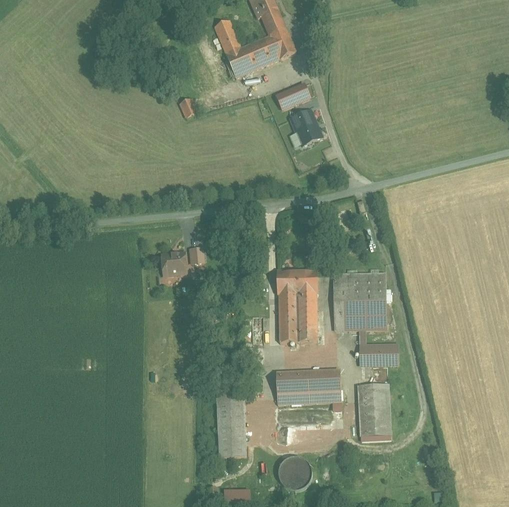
[(250,0),(256,14),(259,12),(268,33),(239,45),(227,18),(213,24),(224,52),(234,76),(294,50),(284,27),(275,5),(272,0),(250,0)]
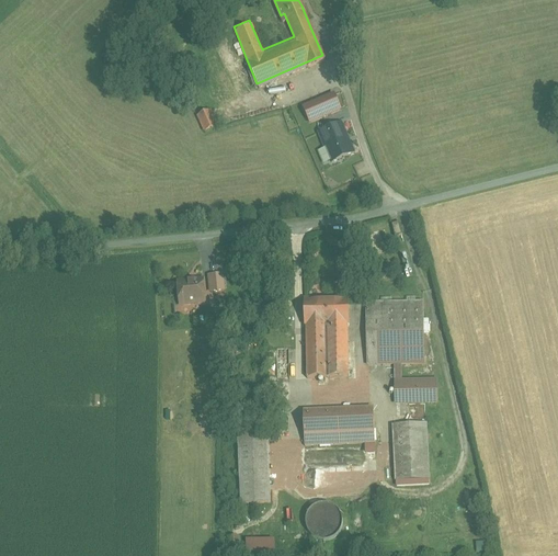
[(333,79),(304,92),(309,108),(340,94),(333,79)]
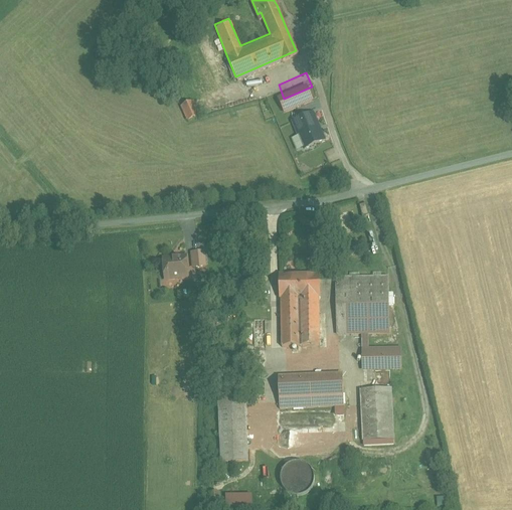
[(196,104),(190,89),(179,94),(185,109),(196,104)]
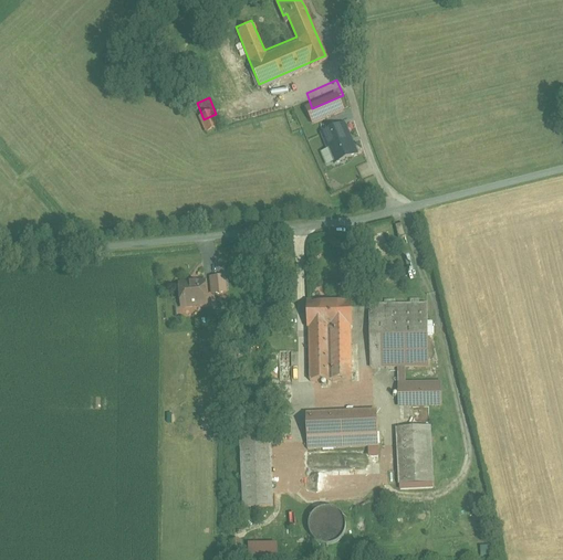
[(347,118),(318,128),(324,146),(319,148),(324,162),(358,151),(347,118)]
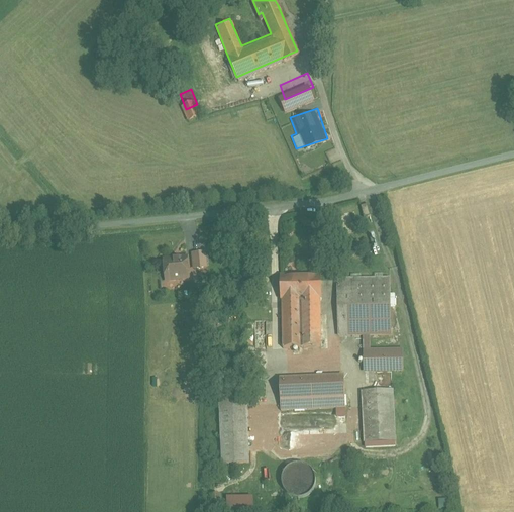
[(369,212),(366,200),(358,202),(362,213),(369,212)]
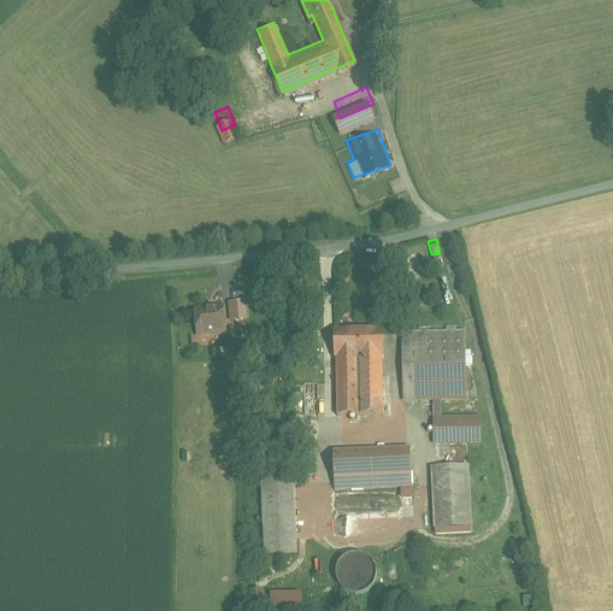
[(446,276),(438,278),(443,299),(451,298),(446,276)]
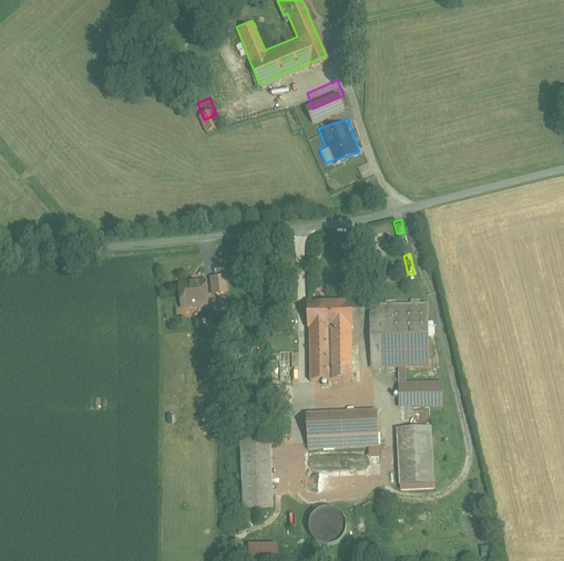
[(223,272),(208,273),(211,289),(224,288),(223,272)]
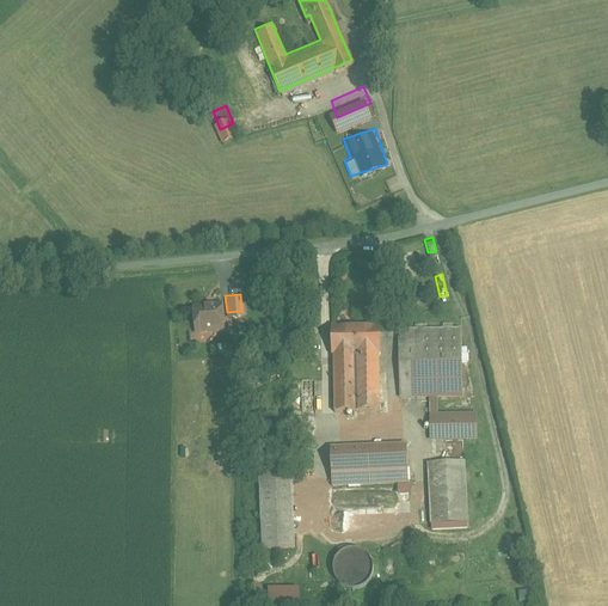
[(201,303),(191,303),(194,326),(196,328),(208,326),(209,324),(220,324),(217,300),(212,301),(210,300),(202,300),(201,303)]
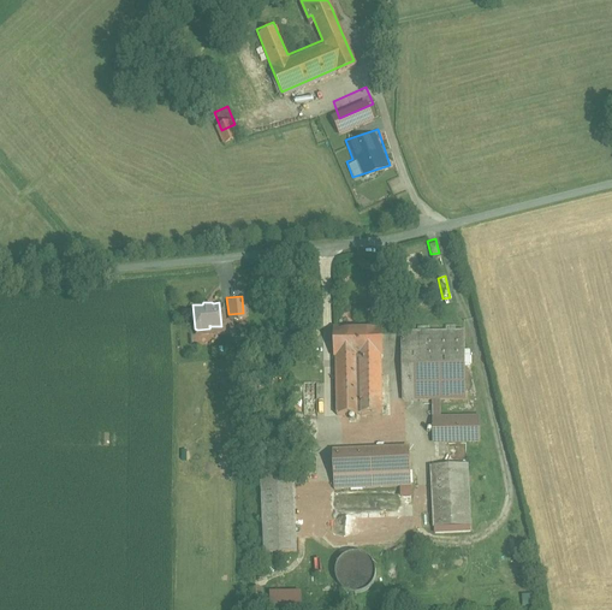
[(379,350),(379,321),(333,323),(334,351),(379,350)]
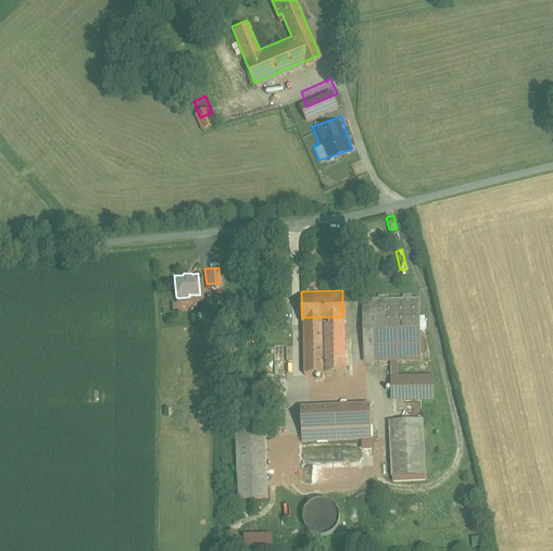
[(417,296),(362,297),(363,355),(418,355),(417,296)]
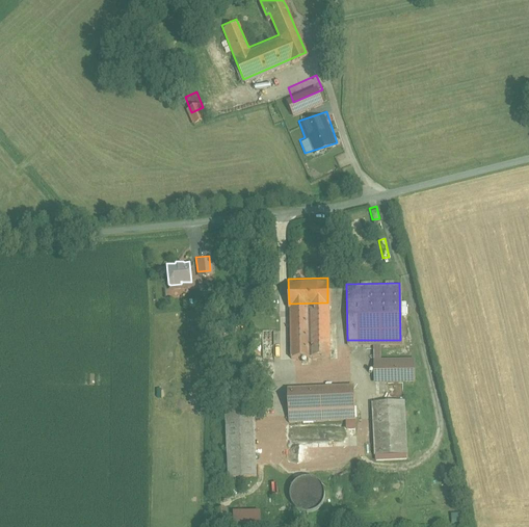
[(327,302),(289,304),(290,353),(328,352),(327,302)]
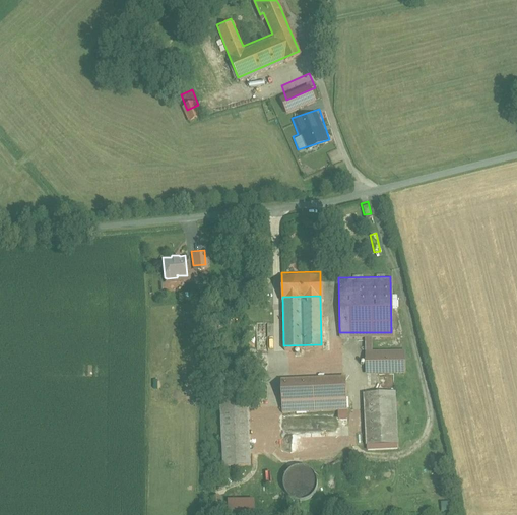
[(402,348),(365,348),(365,369),(402,368),(402,348)]
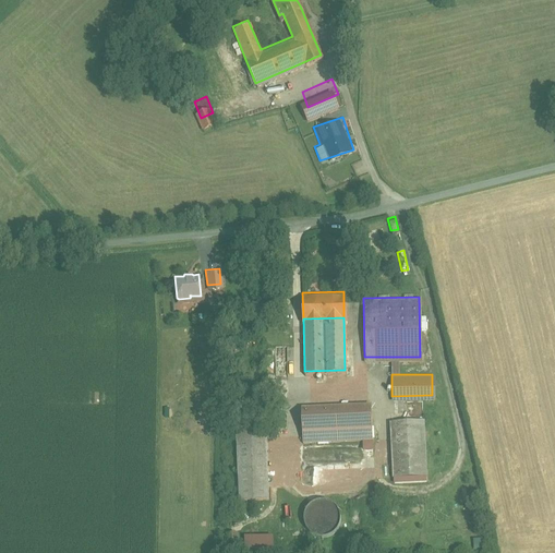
[(370,403),(301,405),(302,439),(371,436),(370,403)]
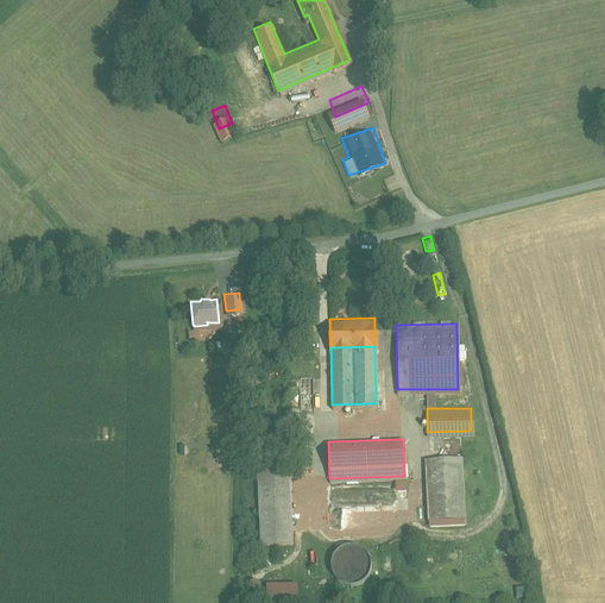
[(461,457),(424,458),(427,517),(464,516),(461,457)]
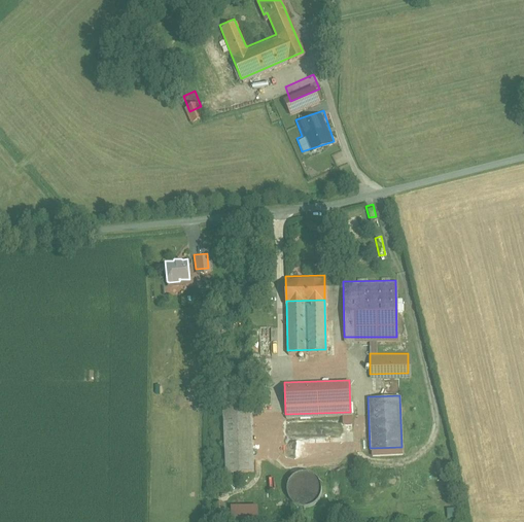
[(248,398),(222,399),(225,467),(251,466),(248,398)]
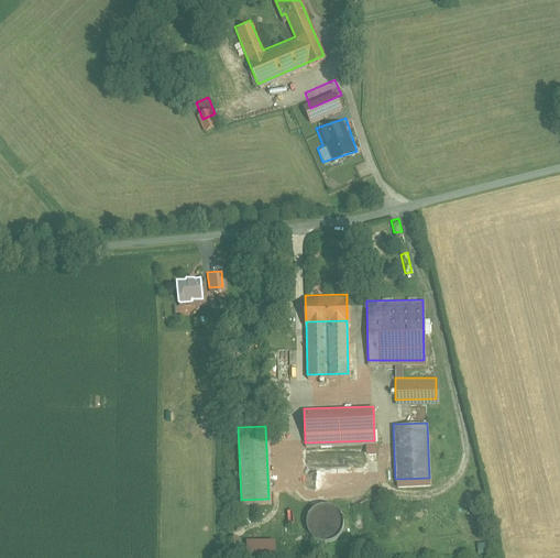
[(329,501),(326,501),(322,501),(319,501),(317,502),(314,503),(311,504),(310,505),(308,506),(307,509),(307,510),(306,511),(305,513),(305,514),(304,516),(304,518),(304,521),(304,523),(304,525),(305,526),(305,528),(307,531),(308,534),(310,535),(313,537),(315,538),(317,539),(320,539),(324,540),(328,539),(330,538),(332,537),(335,536),(336,536),(337,534),(339,533),(340,531),(341,529),(341,527),(342,525),(343,523),(343,520),(342,517),(342,515),(342,513),(341,512),(340,510),(338,507),(337,505),(336,504),(333,503),(331,502),(329,501)]
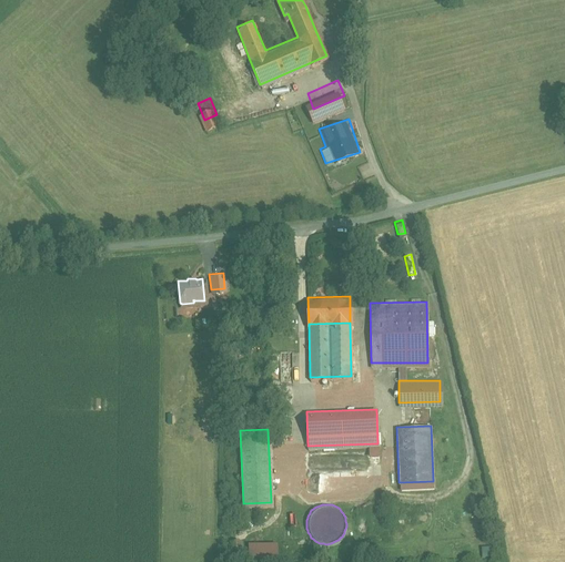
[(240,537),(230,538),(230,555),(240,554),(240,537)]
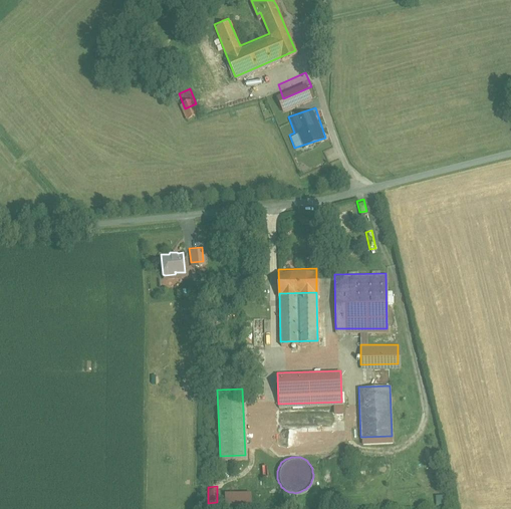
[(253,504),(253,494),(226,494),(227,504),(253,504)]
